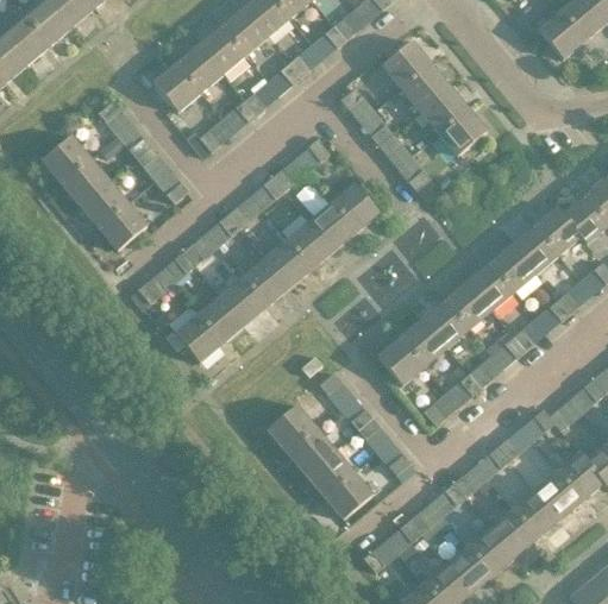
[(39,0),(24,13),(50,44),(73,25),(51,0),(39,0)]
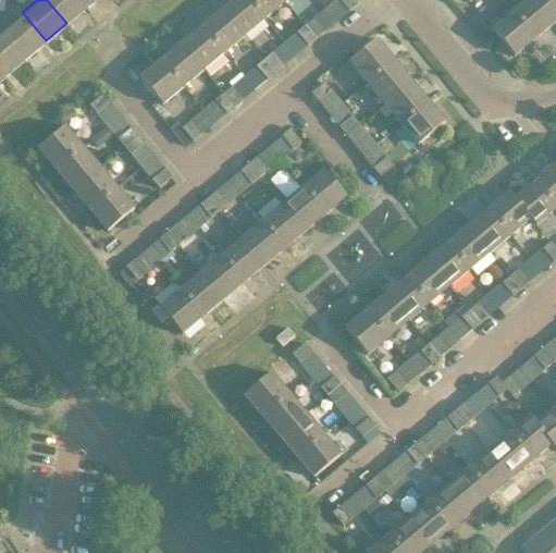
[(87,5),(83,0),(47,0),(66,23),(87,5)]
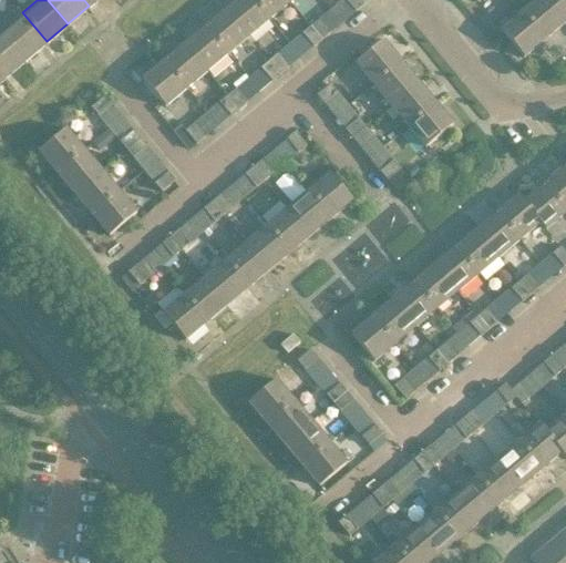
[(249,34),(270,17),(256,0),(234,0),(226,7),(249,34)]
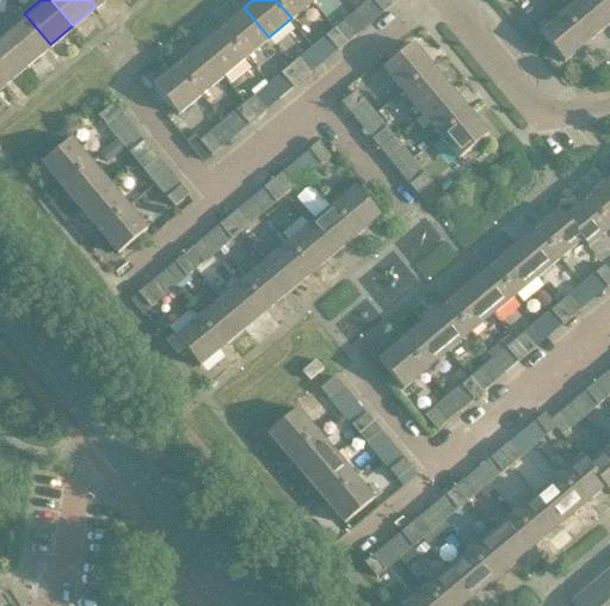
[(276,0),(291,18),(312,0),(276,0)]
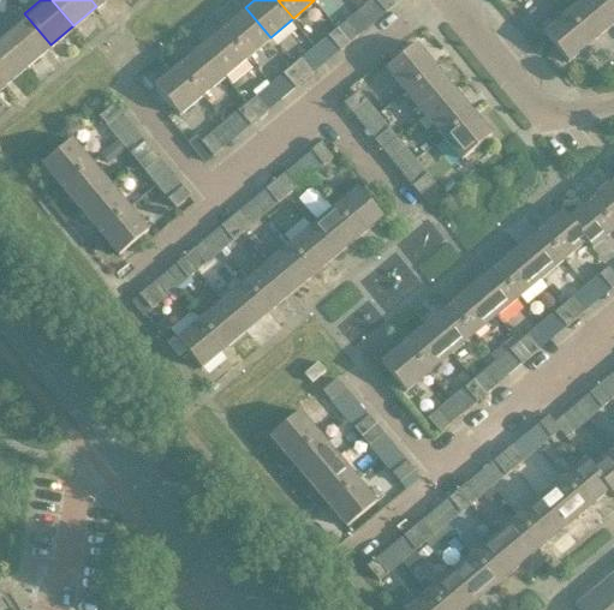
[(377,0),(386,10),(395,3),(393,0),(377,0)]
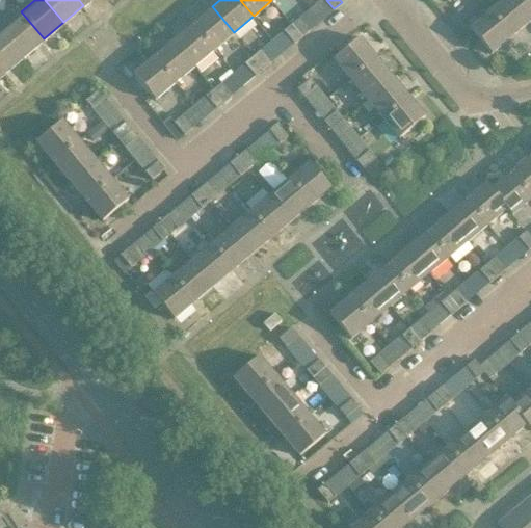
[(511,34),(530,20),(530,18),(514,0),(500,0),(490,8),(511,34)]
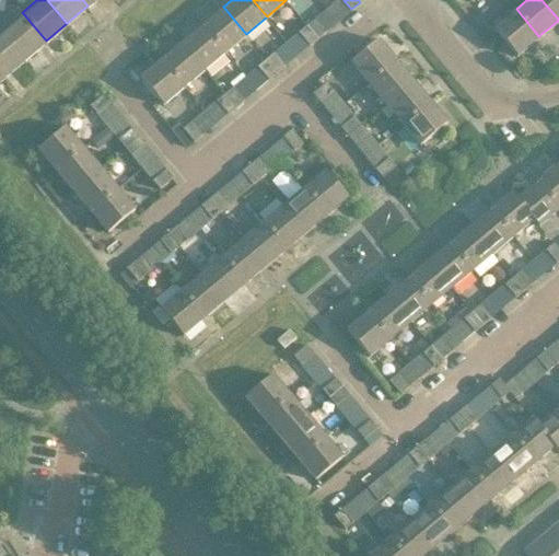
[(542,0),(558,19),(558,0),(542,0)]
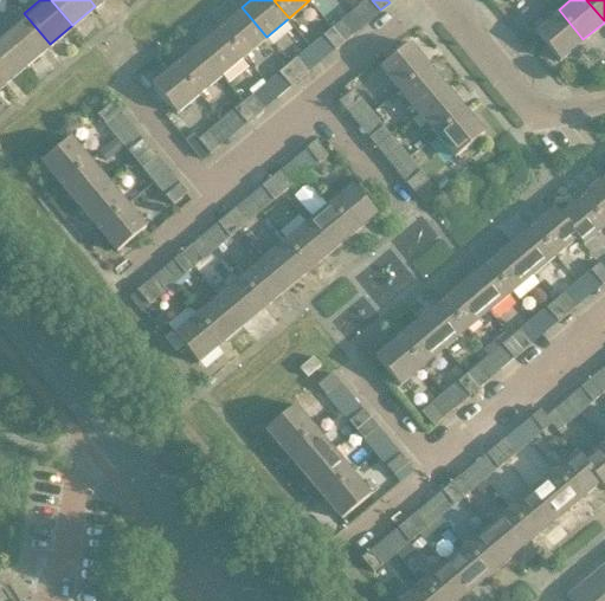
[(244,55),(266,37),(242,7),(220,25),(244,55)]
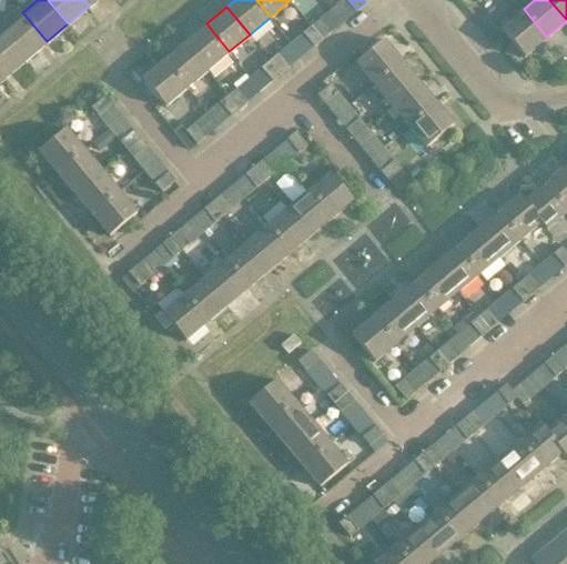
[(546,37),(524,9),(502,28),(525,54),(546,37)]
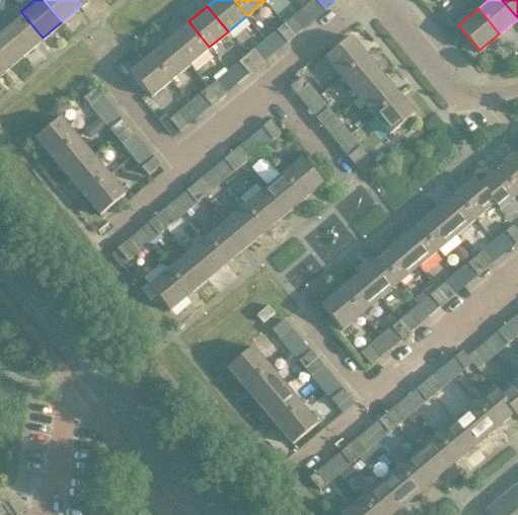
[(43,38),(20,11),(1,27),(23,54),(43,38)]
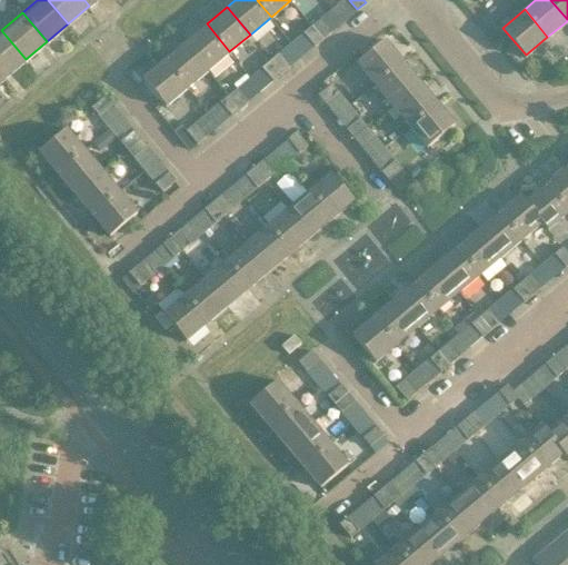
[(320,17),(312,23),(324,37),(331,30),(320,17)]
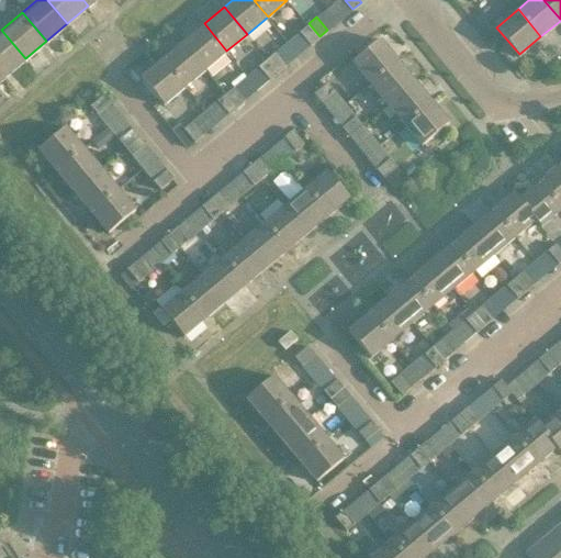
[(206,68),(226,51),(204,23),(183,41),(206,68)]
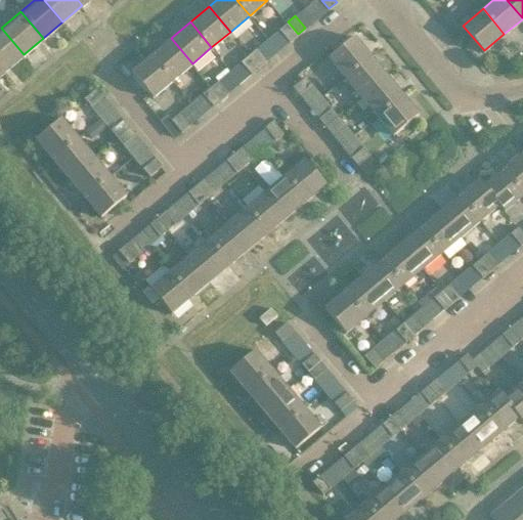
[(298,34),(288,22),(279,29),(290,41),(298,34)]
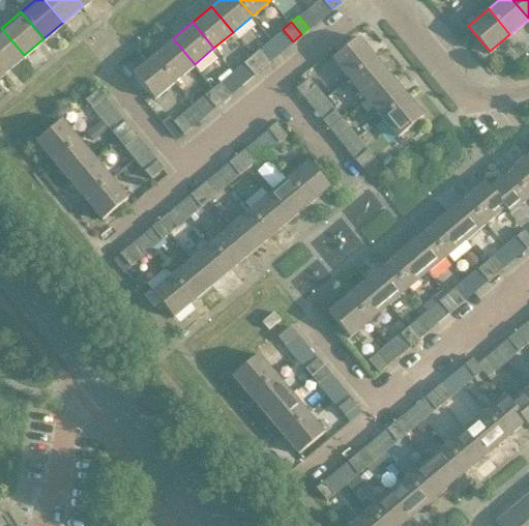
[(1,28),(0,29),(0,66),(4,71),(24,55),(1,28)]
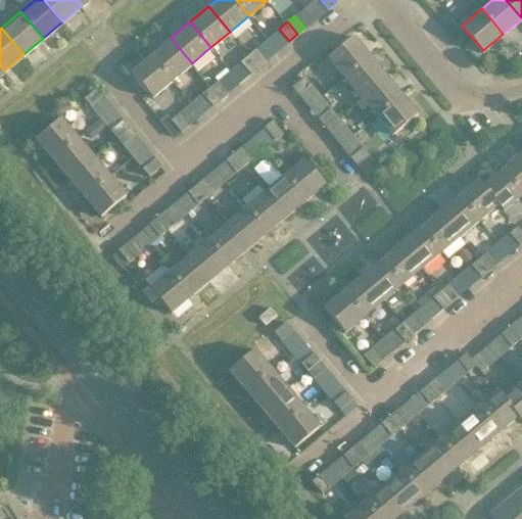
[(328,56),(344,76),(370,54),(353,35),(328,56)]
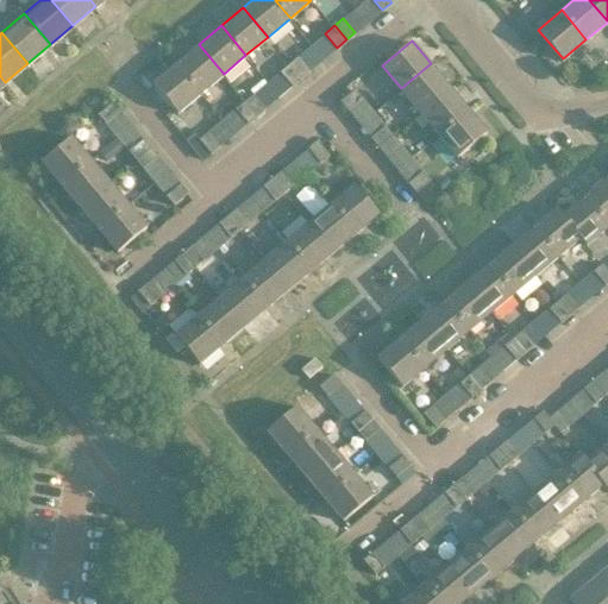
[(199,44),(176,63),(201,93),(224,74),(199,44)]
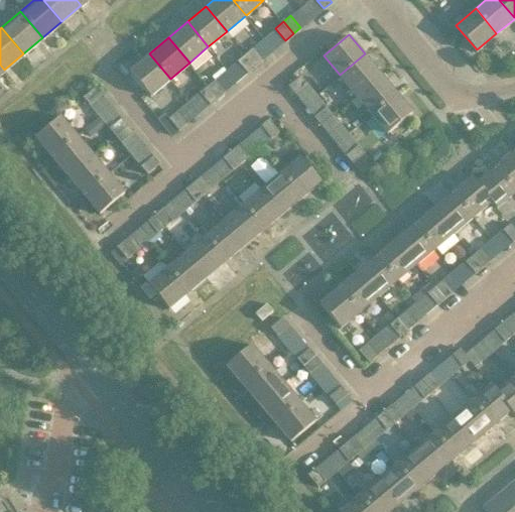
[(253,47),(245,53),(255,66),(263,59),(253,47)]
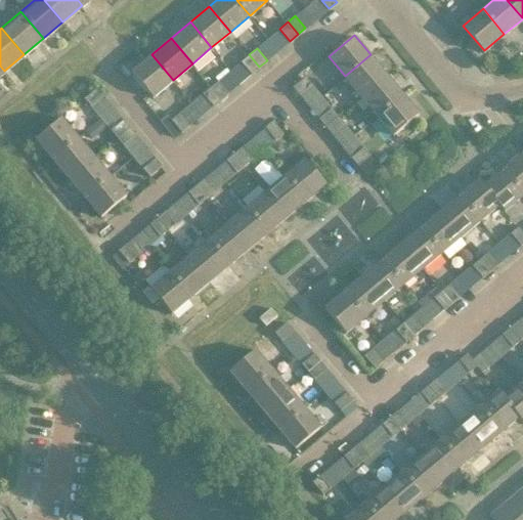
[(153,96),(173,80),(151,54),(132,71),(153,96)]
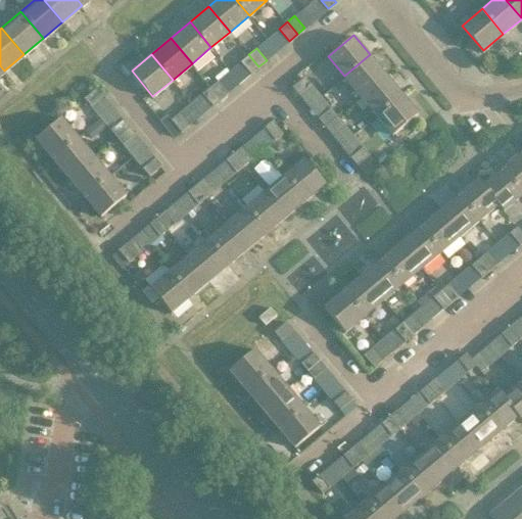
[(258,66),(248,54),(241,60),(251,73),(258,66)]
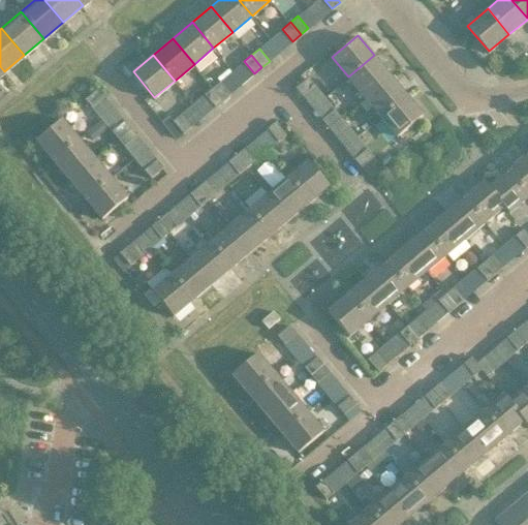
[(365,96),(391,74),(374,55),(348,76),(365,96)]
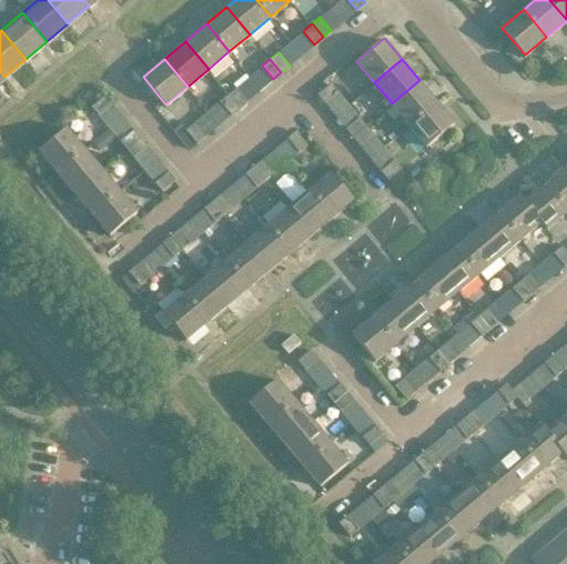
[(408,123),(436,101),(419,80),(392,103),(408,123)]
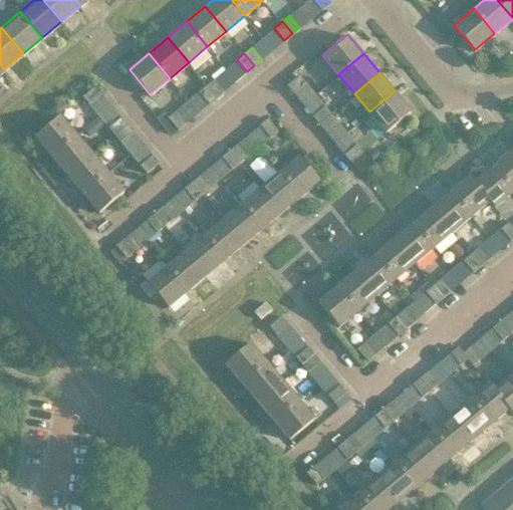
[(287,83),(294,91),(306,81),(299,73),(287,83)]
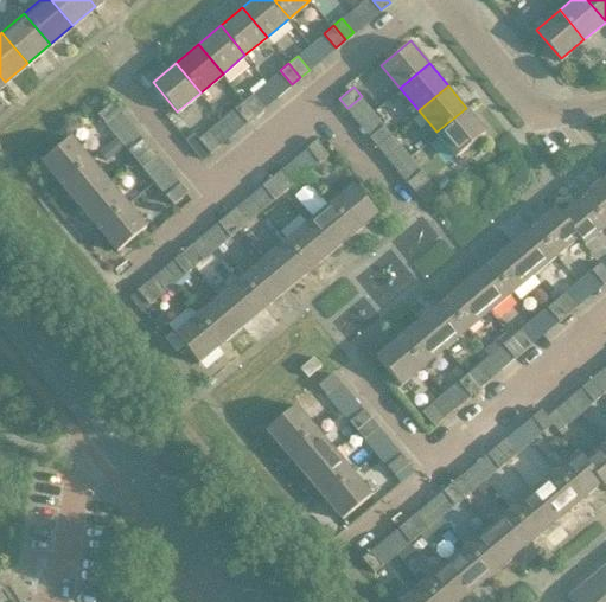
[(253,93),(244,100),(256,114),(265,107),(253,93)]
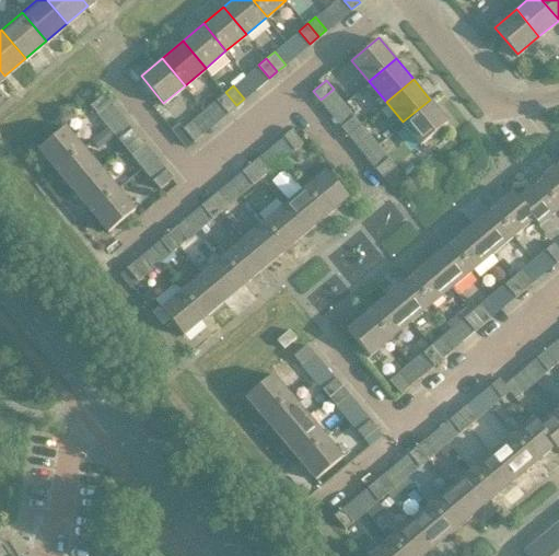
[(97,112),(111,101),(104,92),(91,104),(97,112)]
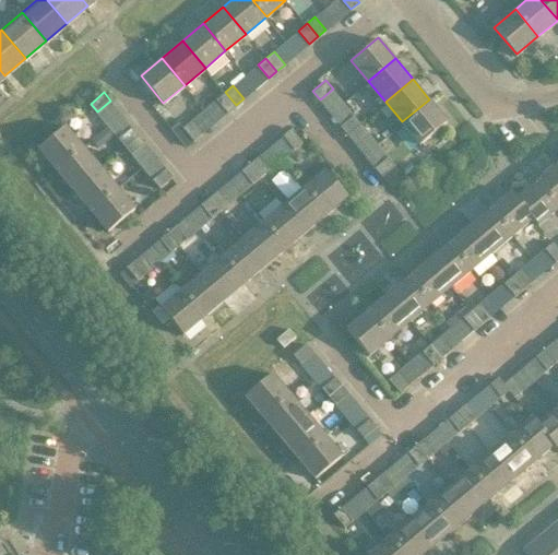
[(227,111),(236,105),(225,92),(216,98),(227,111)]
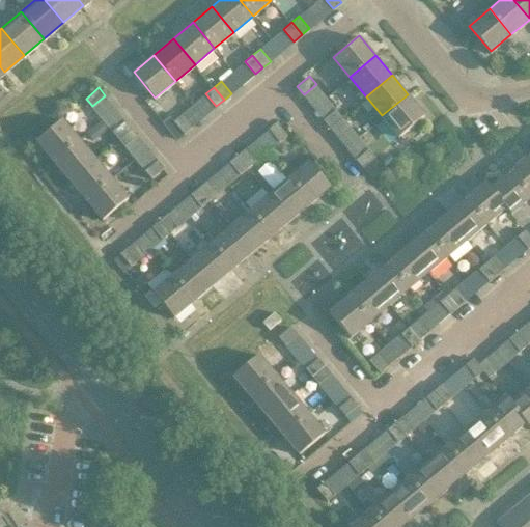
[(424,114),(408,94),(382,115),(398,136),(424,114)]
